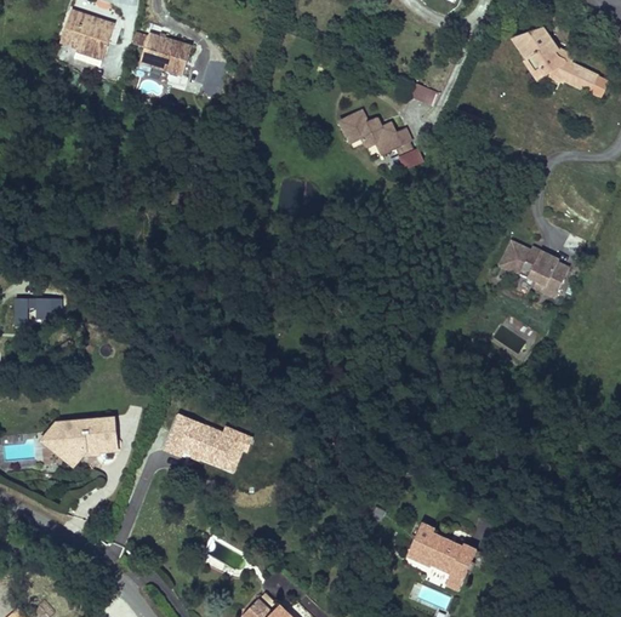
[(75,11),(73,16),(101,27),(103,21),(75,11)]
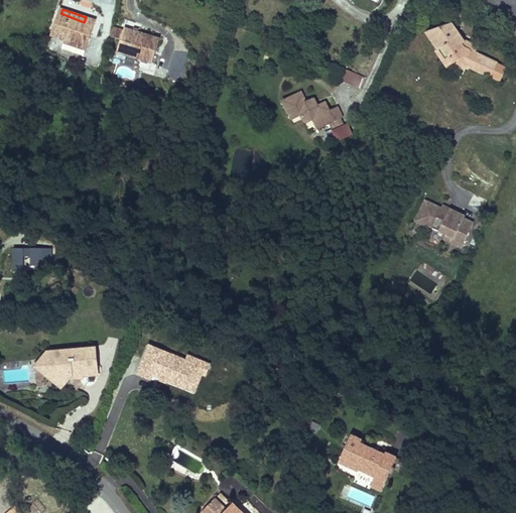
[(84,22),(60,13),(53,35),(67,40),(67,42),(89,50),(99,22),(86,17),(84,22)]
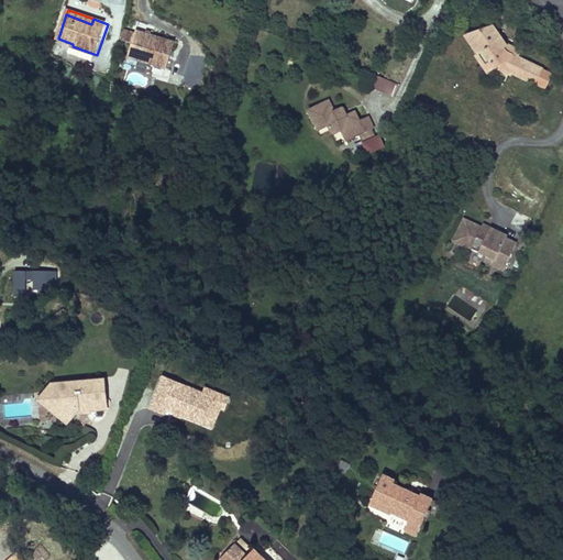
[(508,83),(509,80),(515,79),(537,91),(544,78),(520,64),(525,57),(510,50),(508,51),(492,22),(468,36),(481,57),(478,58),(488,77),(494,74),(508,83)]
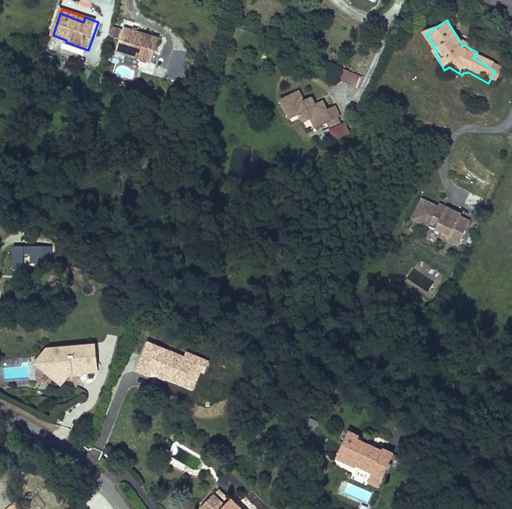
[(127,28),(113,23),(110,35),(123,39),(127,28)]
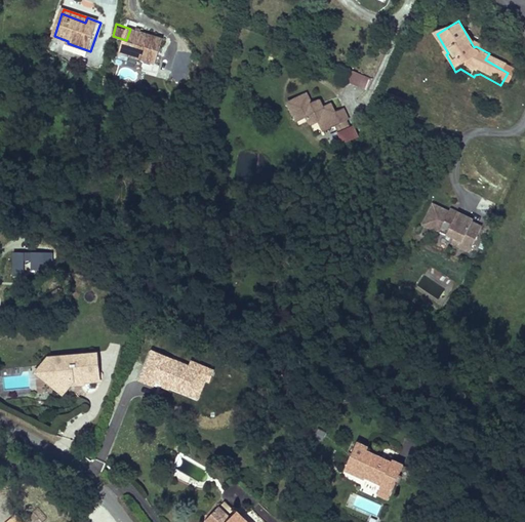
[(165,40),(130,29),(126,40),(122,52),(142,58),(157,64),(165,40)]
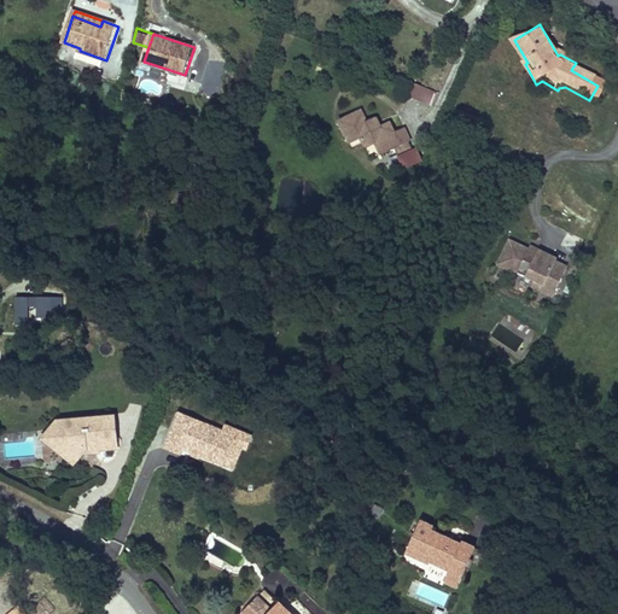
[(106,60),(80,51),(76,59),(103,69),(106,60)]
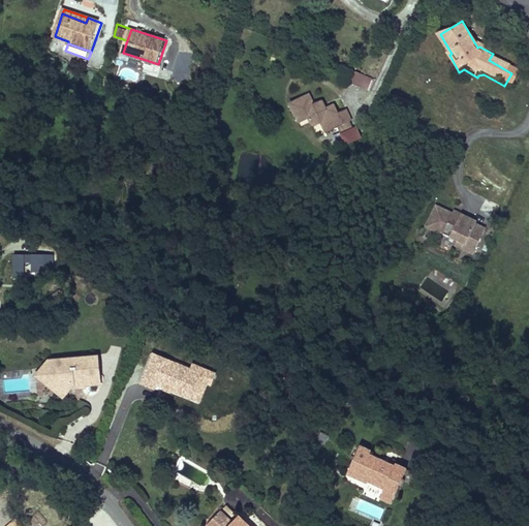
[(188,80),(191,51),(177,50),(174,79),(188,80)]
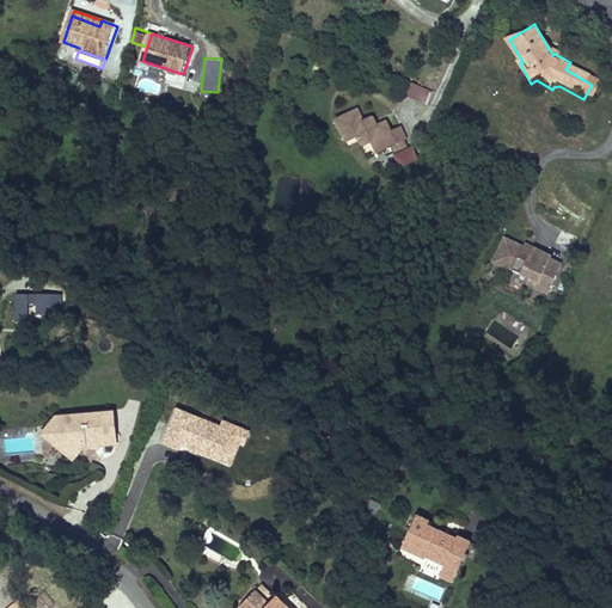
[(163,75),(165,68),(142,61),(140,68),(163,75)]
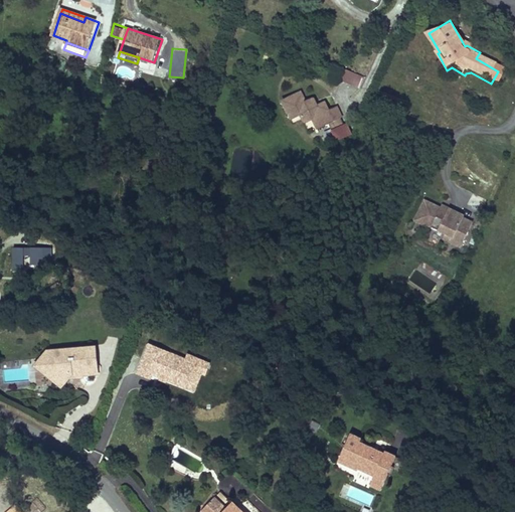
[(346,65),(341,77),(360,86),(365,73),(346,65)]
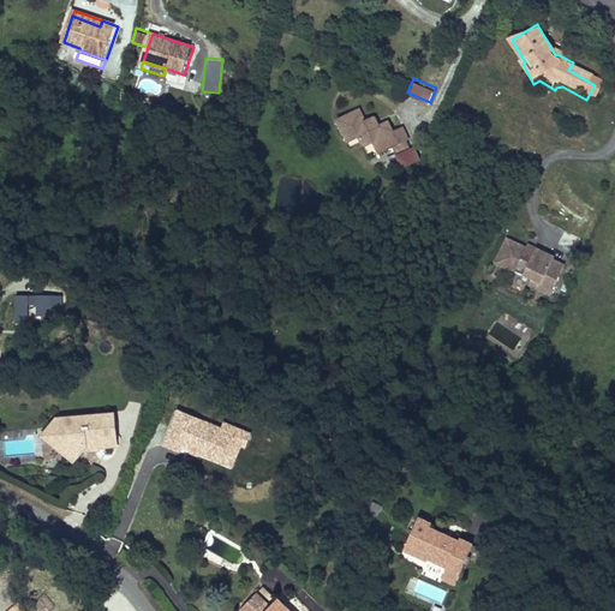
[(406,138),(410,136),(402,121),(394,126),(389,115),(378,120),(375,112),(368,115),(362,105),(336,118),(346,138),(359,132),(363,141),(370,155),(394,144),(406,138)]
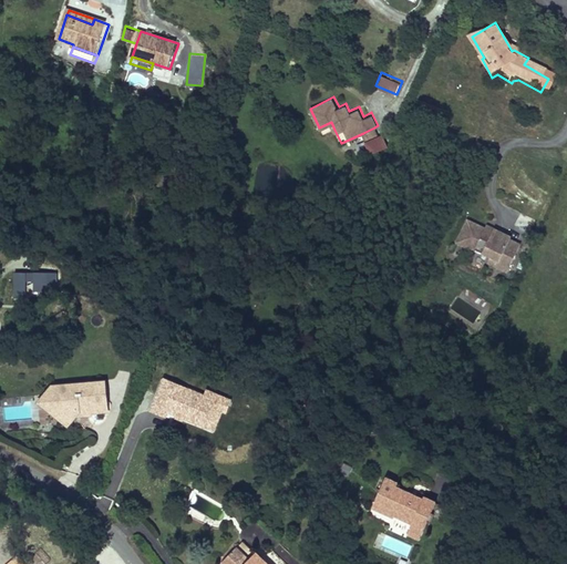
[(319,127),(323,135),(334,130),(331,122),(319,127)]
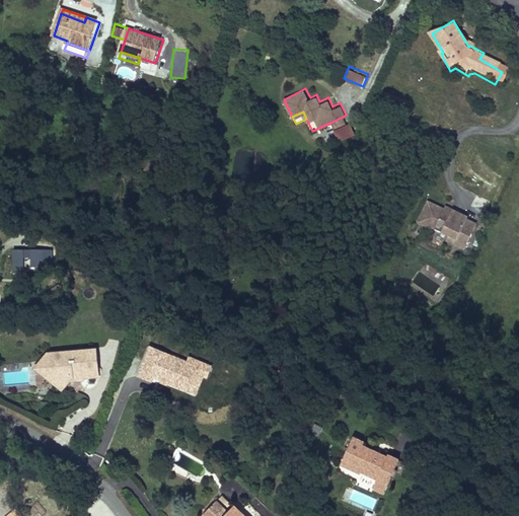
[(336,128),(346,122),(343,117),(332,122),(336,128)]
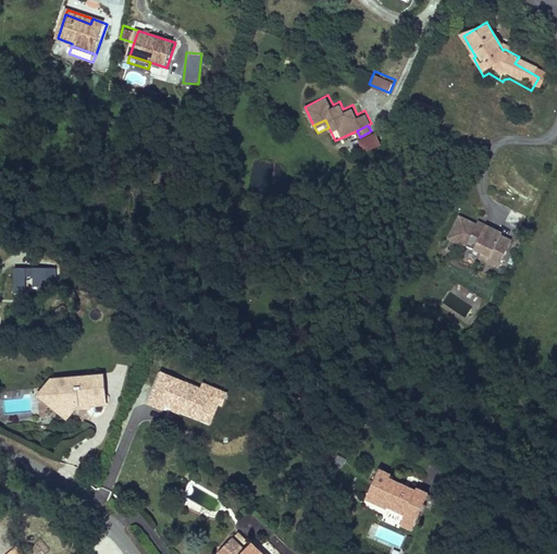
[(500,260),(512,233),(458,210),(446,237),(500,260)]
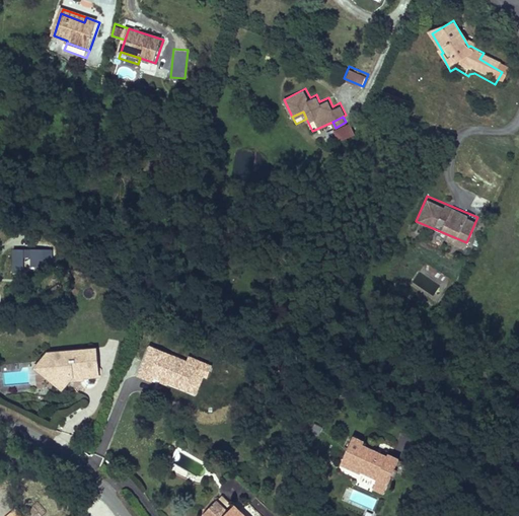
[(23,263),(43,263),(43,245),(12,245),(12,267),(23,267),(23,263)]
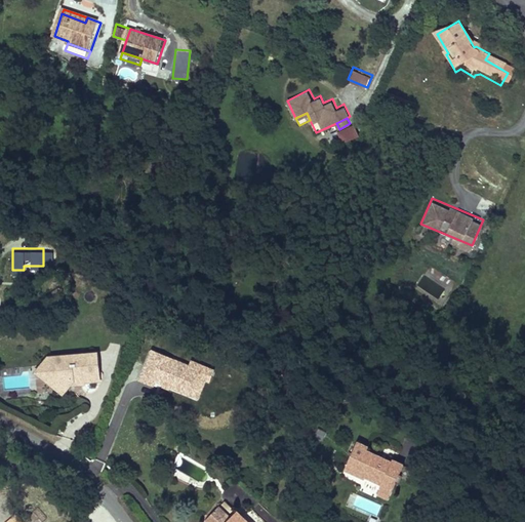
[(96,360),(49,364),(44,370),(51,376),(45,384),(54,393),(59,388),(67,394),(70,391),(74,386),(74,385),(83,384),(83,388),(99,386),(96,360)]
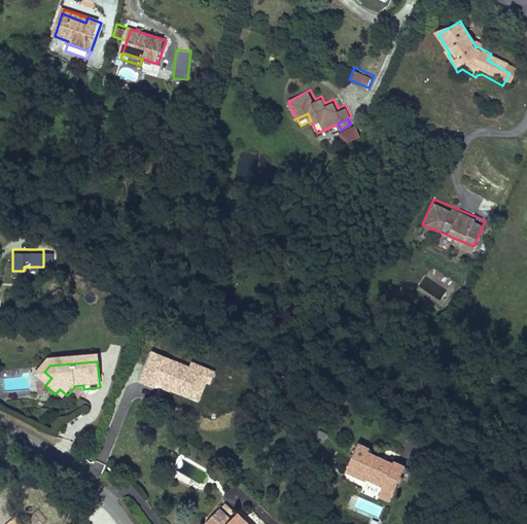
[(51,378),(44,372),(37,379),(45,385),(51,378)]
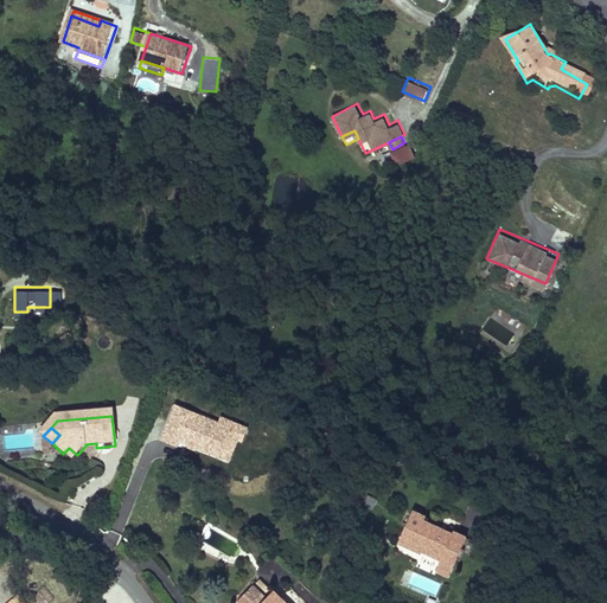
[(77,455),(69,448),(63,454),(72,461),(77,455)]
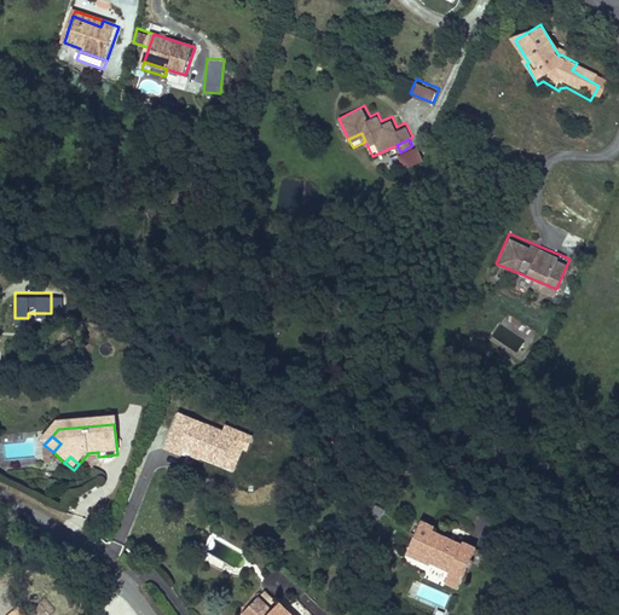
[(422,520),(406,552),(431,563),(432,561),(450,569),(449,572),(462,578),(467,567),(470,569),(474,561),(474,558),(472,557),(476,546),(463,540),(462,544),(433,529),(435,526),(422,520)]
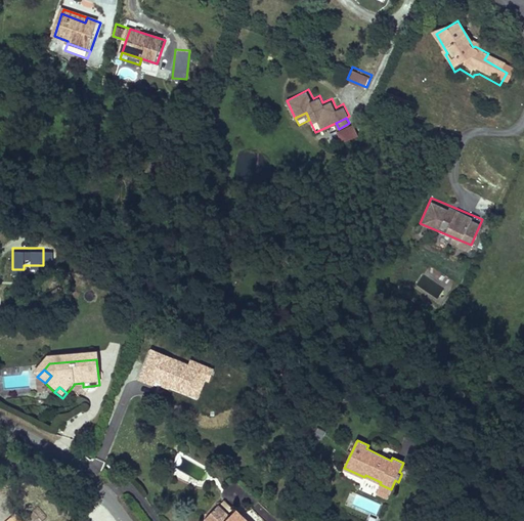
[(403,463),(399,472),(401,473),(401,475),(407,477),(412,467),(403,463)]
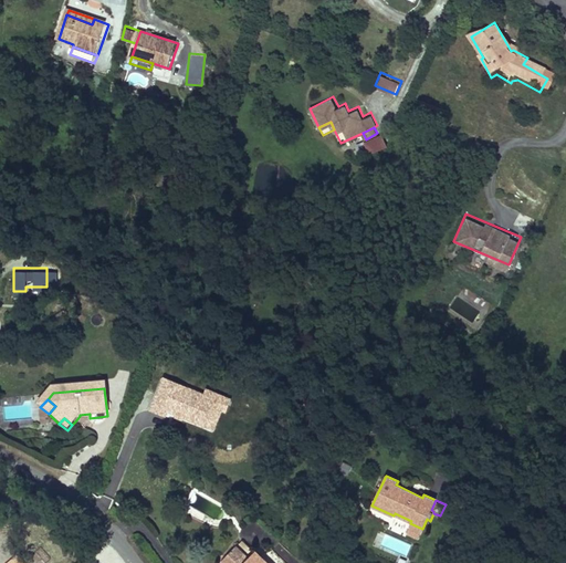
[(410,523),(407,532),(419,538),(422,529),(410,523)]
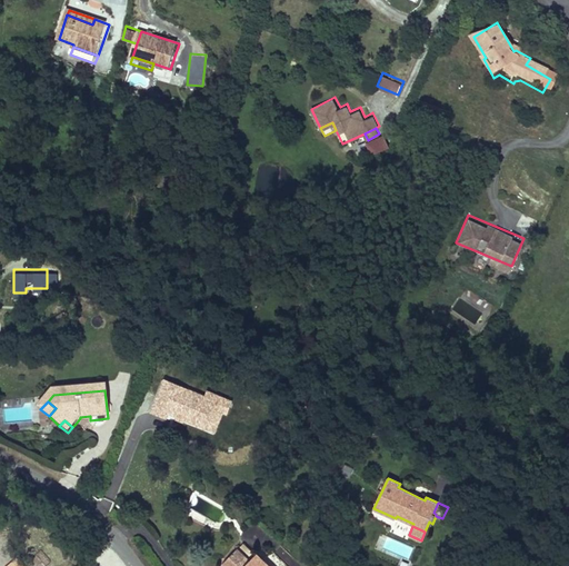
[(265,565),(263,565),(250,554),(238,565),(265,565)]
